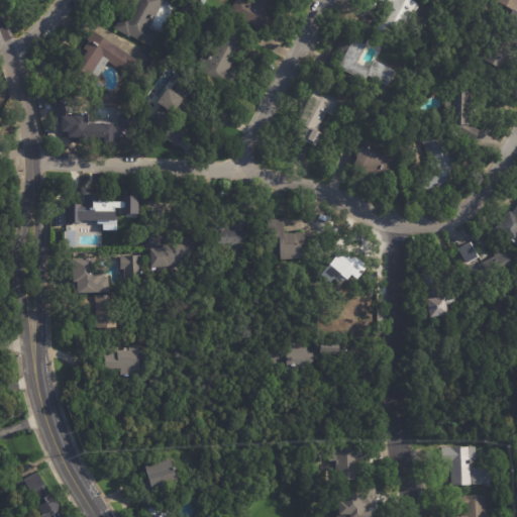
[(164,0),(149,27),(159,32),(151,46),(131,35),(130,37),(115,29),(123,14),(127,16),(134,1),(132,0),(164,0)]
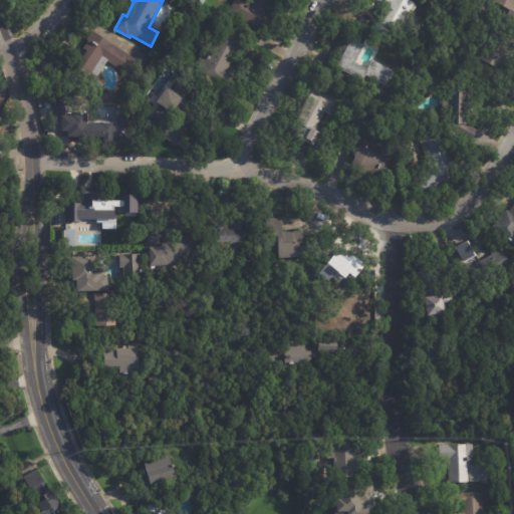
[(274,21),(268,33),(229,11),(235,0),(247,0),(249,1),(249,0),(279,0),(277,5),(275,4),(269,15),(276,19),(274,21)]
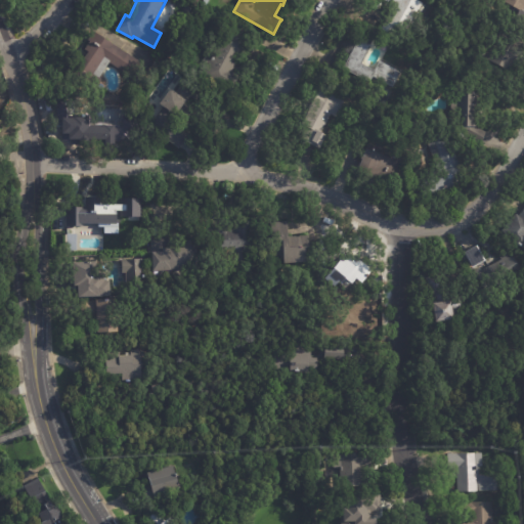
[(420,0),(425,3),(403,40),(383,29),(395,7),(383,0),(420,0)]
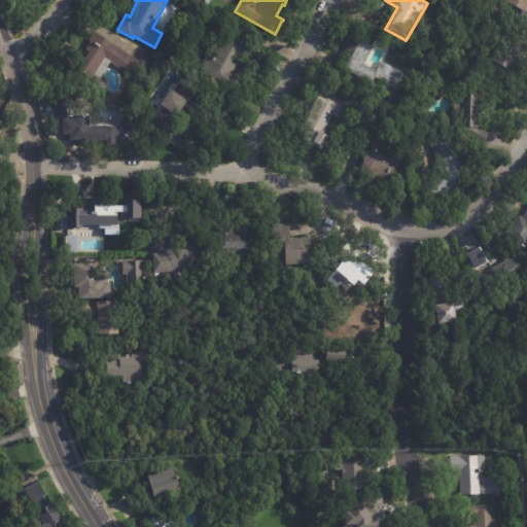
[(526,0),(526,11),(502,0),(526,0)]
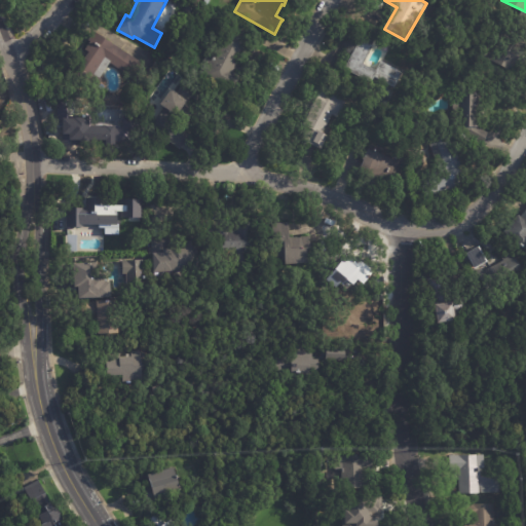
[(511,70),(489,59),(490,57),(485,57),(480,67),(466,60),(474,45),(487,51),(486,53),(491,53),(498,40),(494,38),(500,26),(525,38),(525,44),(513,71),(511,70)]
